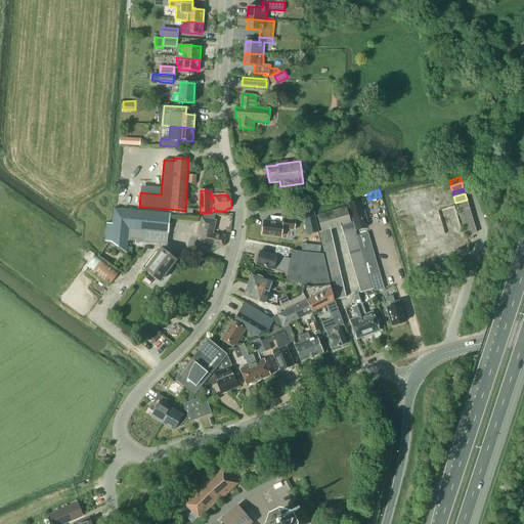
[(358,200),(348,203),(356,230),(366,227),(358,200)]
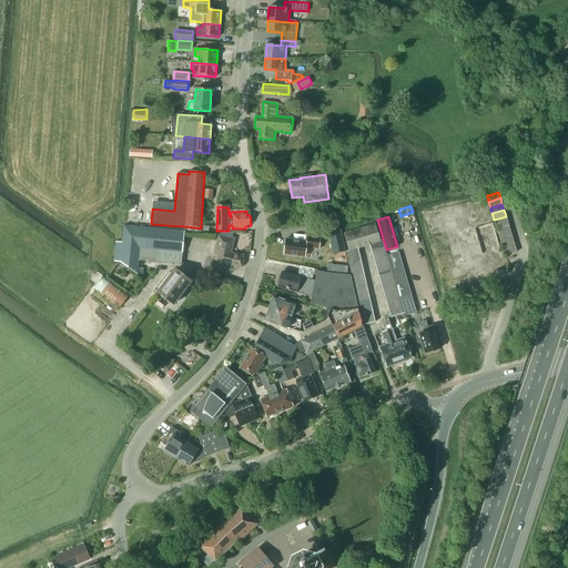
[(507,222),(506,216),(494,220),(496,225),(507,222)]
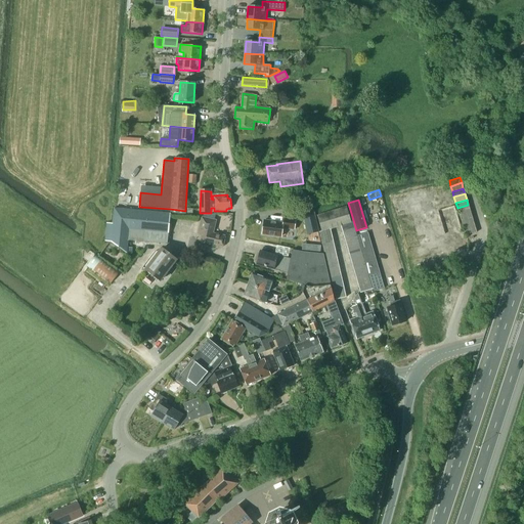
[(470,211),(468,205),(457,208),(459,214),(470,211)]
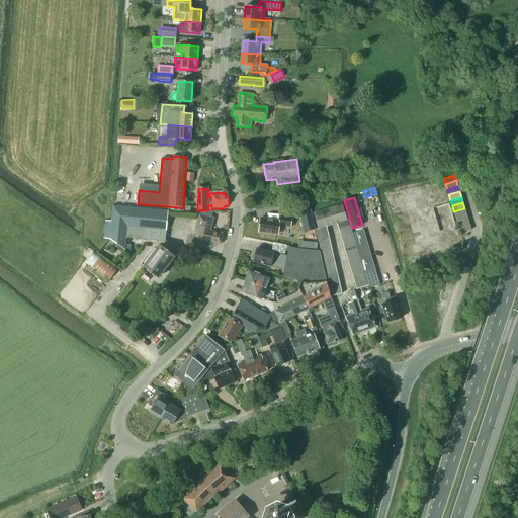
[(347,221),(342,203),(314,212),(318,229),(327,227),(337,224),(347,221)]
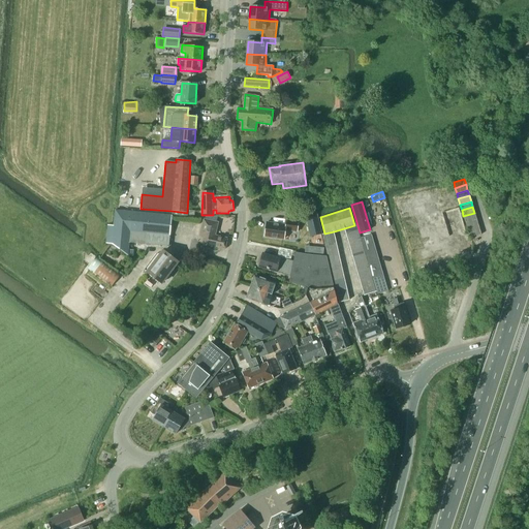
[(172,216),(139,213),(115,211),(112,244),(128,255),(132,256),(133,250),(128,250),(129,243),(168,247),(172,216)]
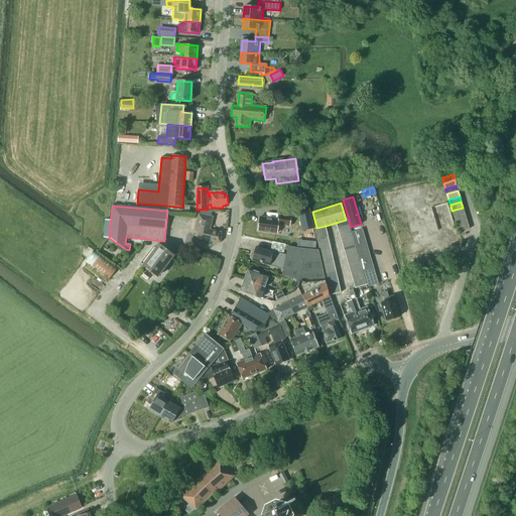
[(309,208),(298,210),(302,231),(313,229),(309,208)]
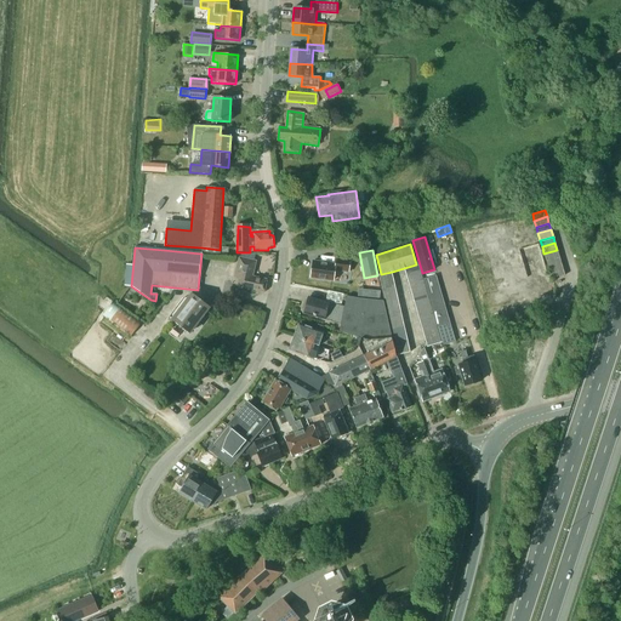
[(558,256),(557,250),(543,254),(546,260),(558,256)]
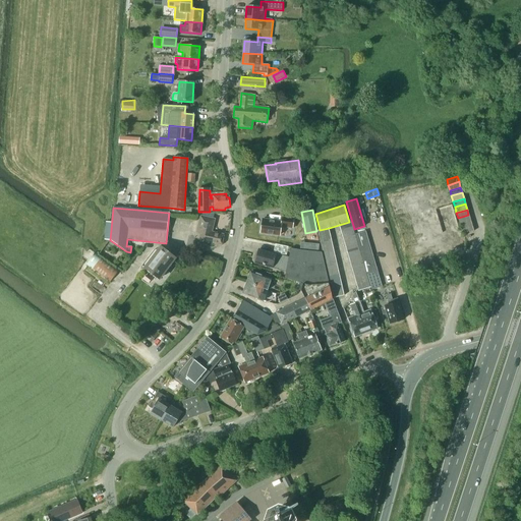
[(470,220),(468,215),(458,218),(459,224),(470,220)]
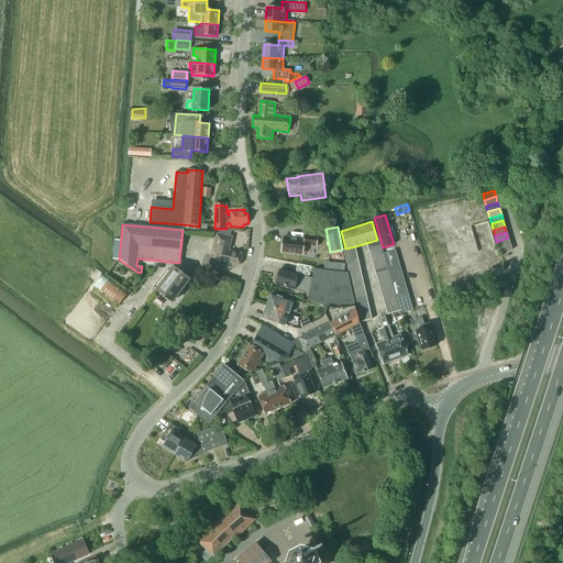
[(232,239),(223,236),(217,234),(213,250),(219,252),(217,261),(239,266),(241,253),(229,251),(232,239)]
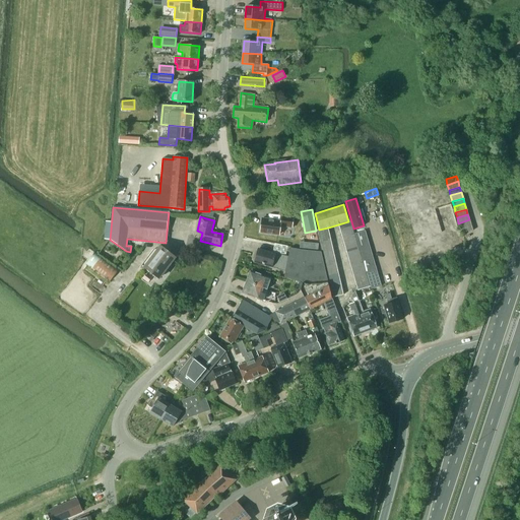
[(291,228),(293,218),(281,216),(279,221),(261,219),(259,233),(279,235),(279,226),(291,228)]
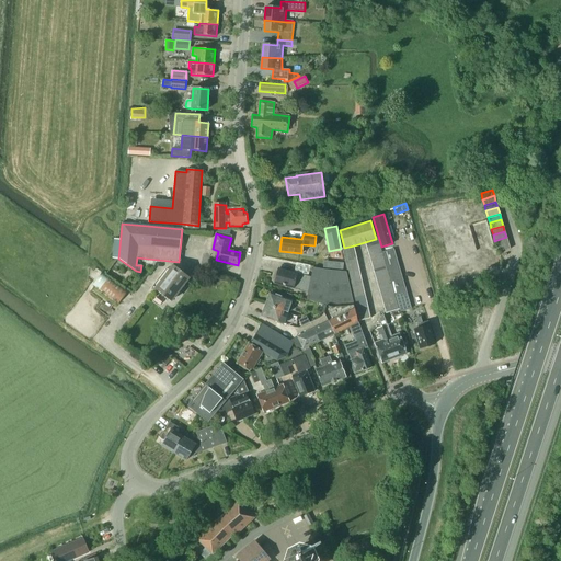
[(508,243),(506,237),(494,241),(496,247),(508,243)]
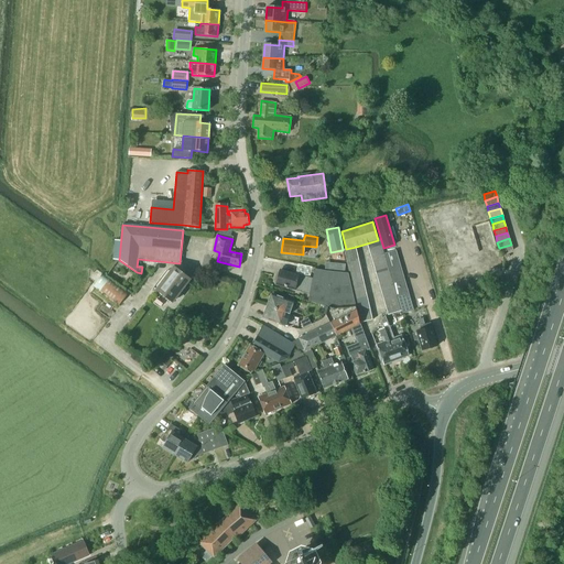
[(369,250),(380,247),(378,240),(367,243),(368,245),(369,250)]
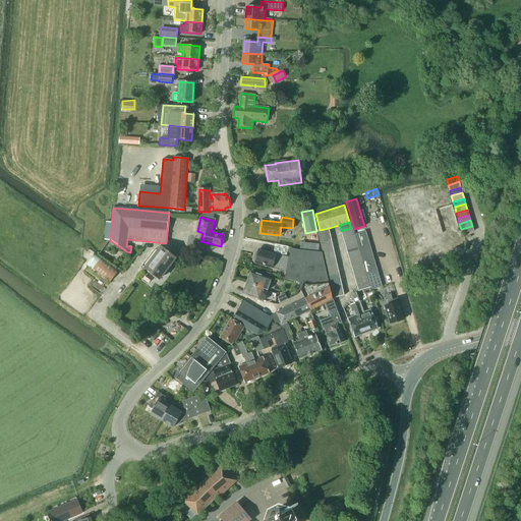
[(473,231),(472,226),(461,229),(463,234),(473,231)]
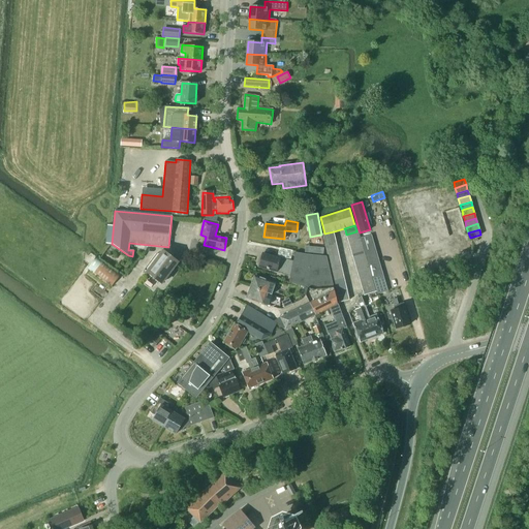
[(335,238),(334,231),(324,234),(322,235),(322,236),(323,240),(335,238)]
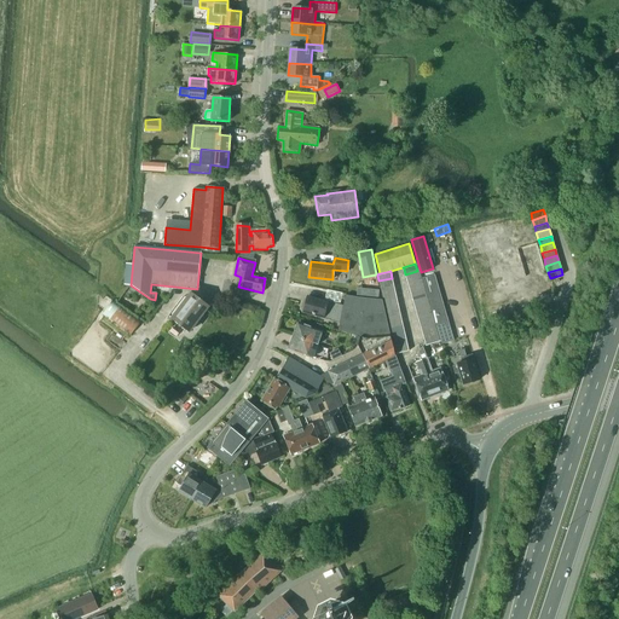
[(408,282),(420,278),(417,271),(405,275),(408,282)]
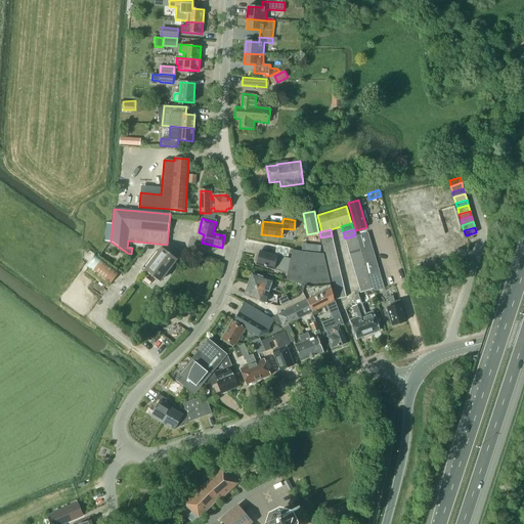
[(359,241),(369,237),(368,232),(357,235),(359,241)]
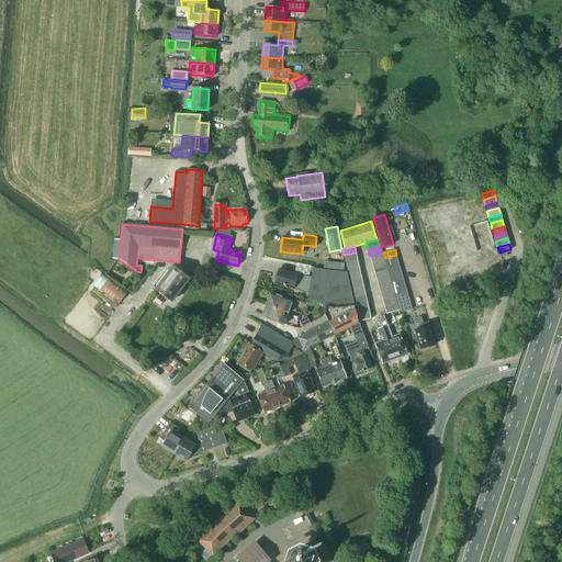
[(358,259),(356,253),(344,255),(346,261),(358,259)]
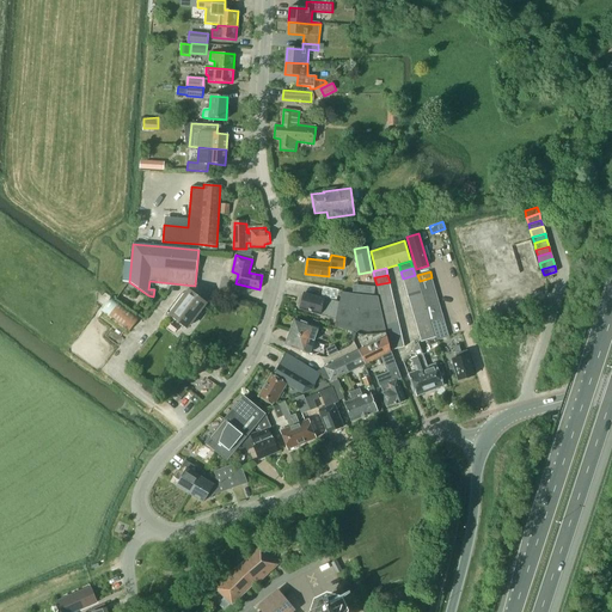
[(405,286),(417,282),(415,275),(403,279),(405,286)]
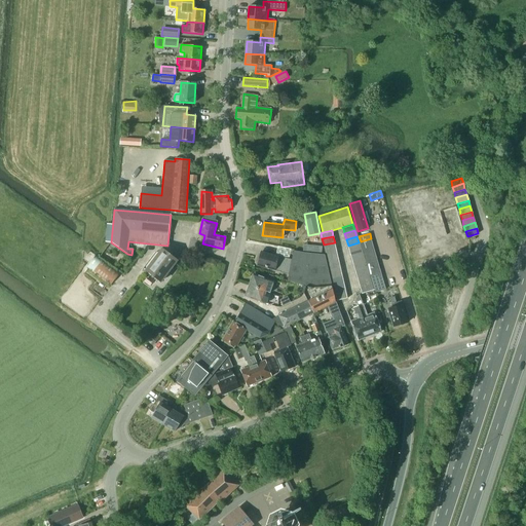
[(362,247),(373,243),(371,238),(361,241),(362,247)]
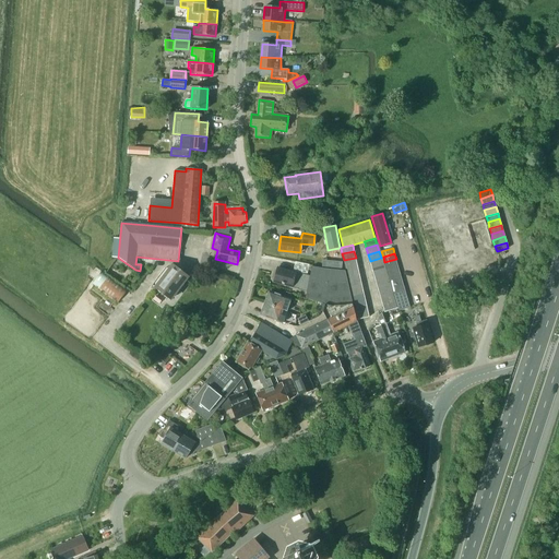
[(357,264),(356,258),(344,260),(345,266),(357,264)]
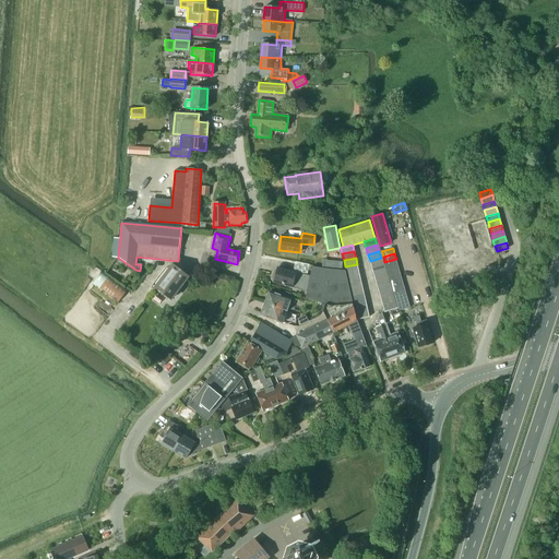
[(371,268),(383,263),(381,258),(370,261),(371,268)]
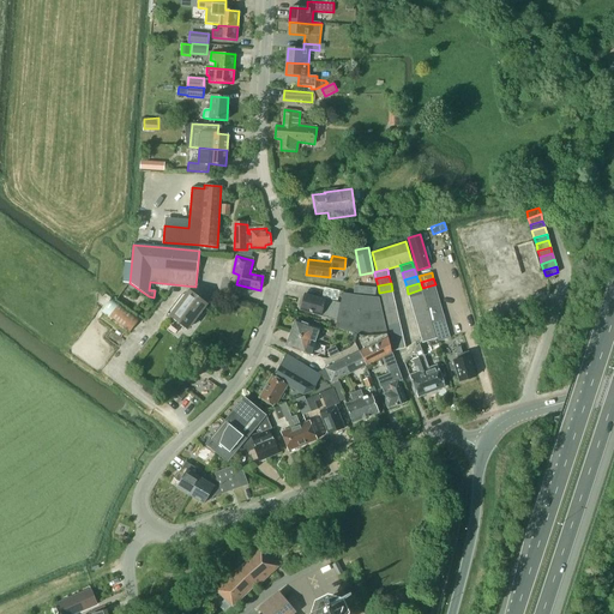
[(425,295),(437,292),(435,284),(422,288),(425,295)]
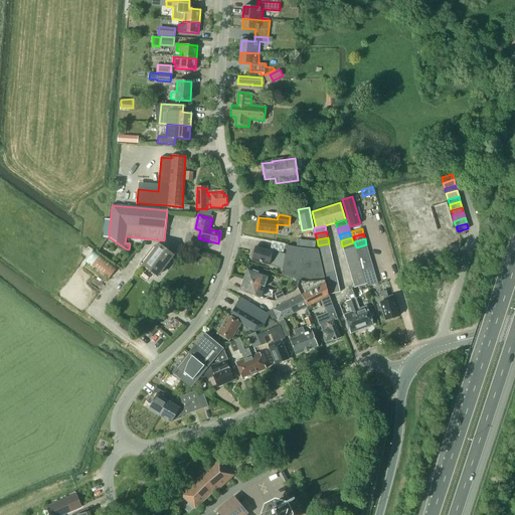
[(344,252),(355,248),(353,242),(342,246),(344,252)]
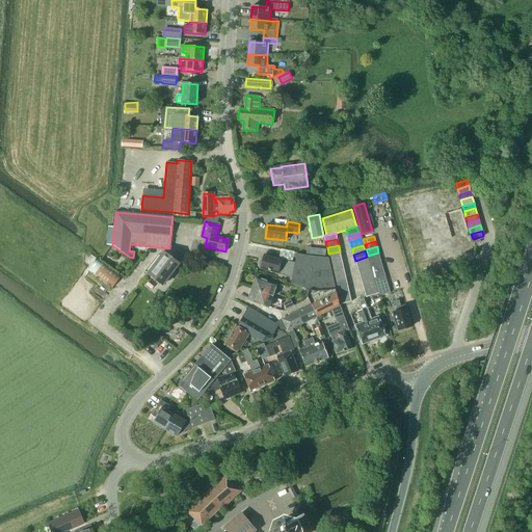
[(341,258),(340,251),(328,254),(329,260),(341,258)]
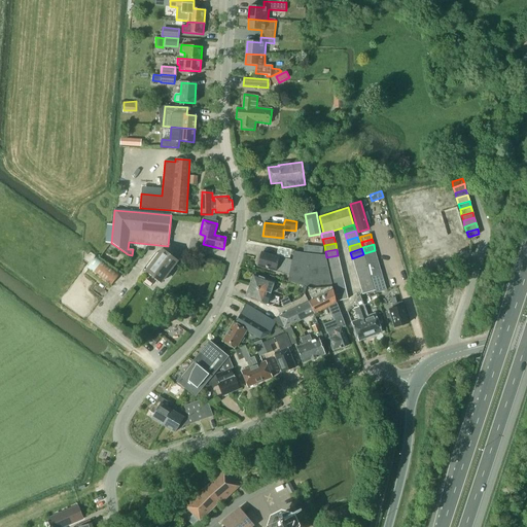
[(366,258),(377,255),(375,250),(364,253),(366,258)]
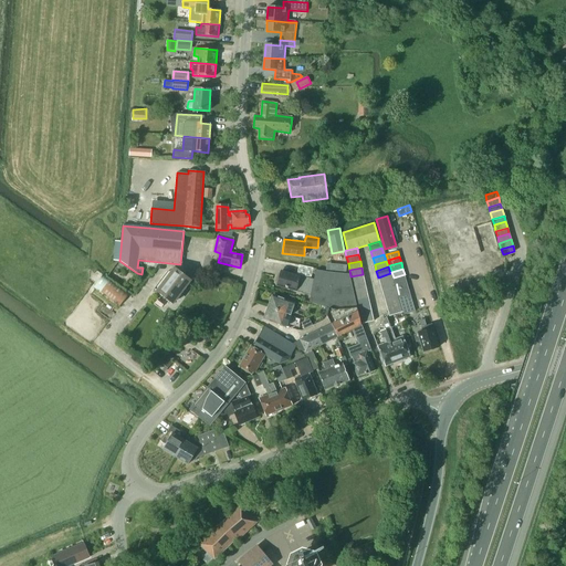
[(314,280),(301,276),(279,271),(275,286),(296,292),(311,295),(314,280)]
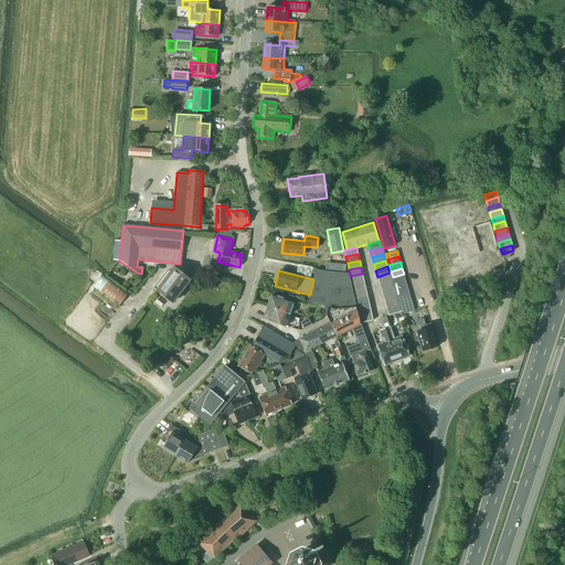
[(316,270),(313,279),(310,295),(309,301),(336,309),(353,307),(356,307),(349,274),(320,270),(316,270)]
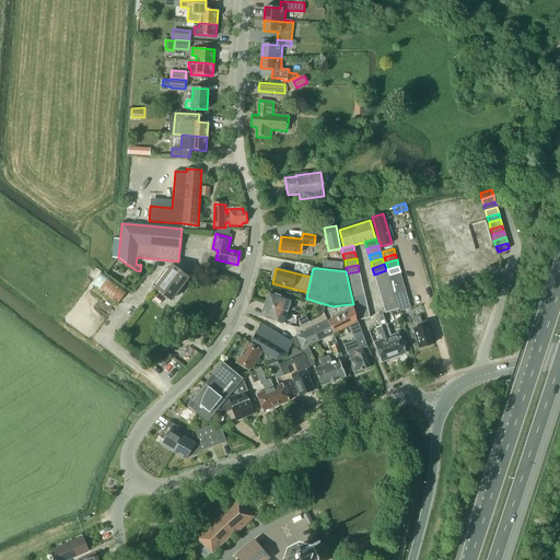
[(152,286),(154,287),(171,300),(187,279),(177,270),(165,269),(152,286)]
